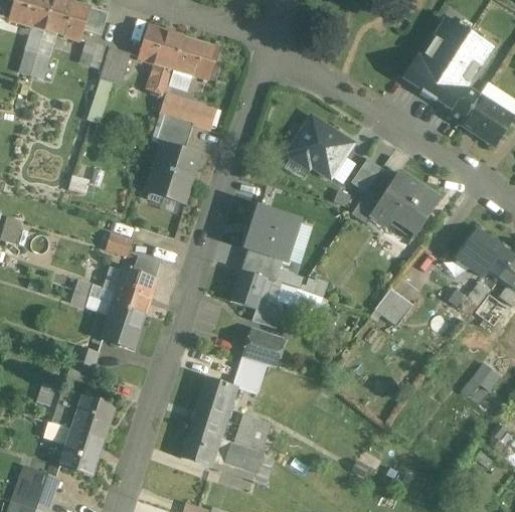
[(14,0),(9,17),(33,24),(44,27),(45,27),(52,0),(14,0)]
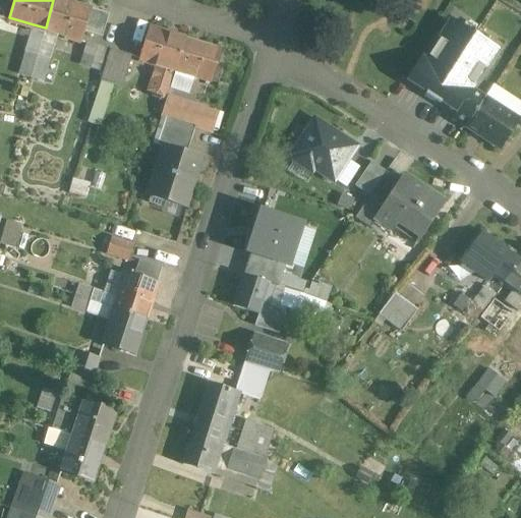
[(110,10),(74,0),(53,0),(46,27),(57,32),(81,39),(84,27),(103,33),(110,10)]
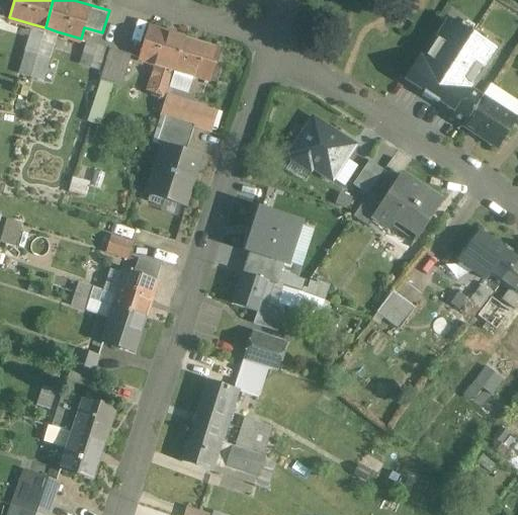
[(497,47),(447,14),(405,79),(452,109),(449,113),(463,123),(483,94),(470,87),(497,47)]
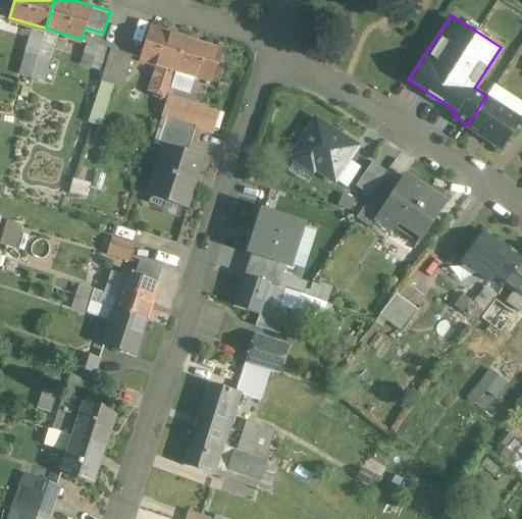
[(45,28),(34,24),(27,49),(38,53),(45,28)]
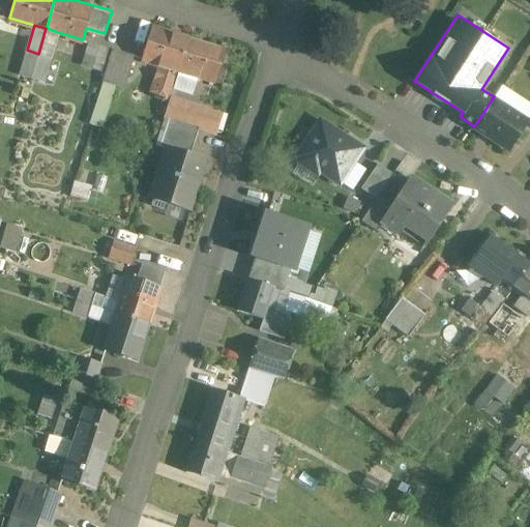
[(190,36),(155,25),(145,58),(160,63),(151,89),(156,94),(164,96),(164,97),(167,98),(167,97),(171,98),(171,97),(172,94),(175,85),(190,36)]
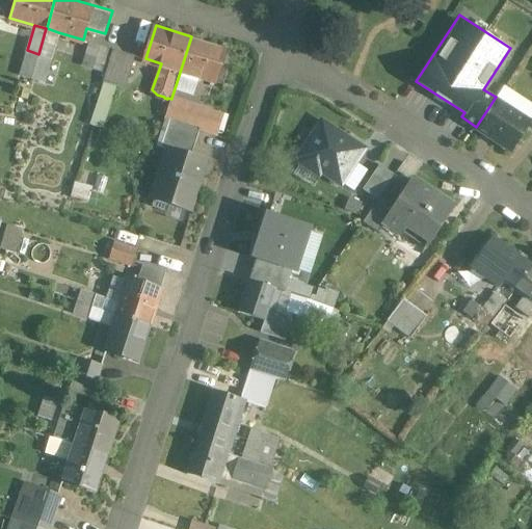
[(47,28),(46,28),(38,54),(51,58),(58,32),(47,28)]
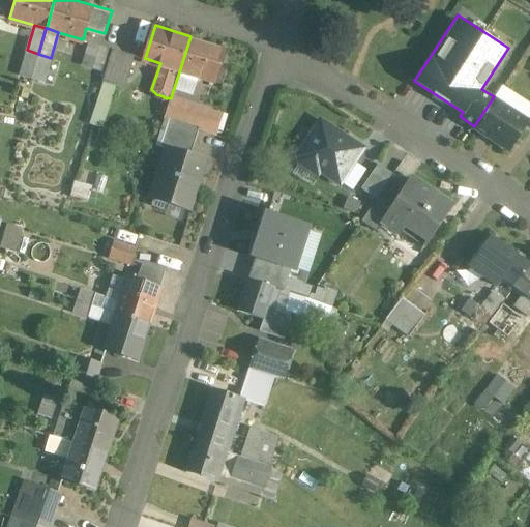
[(226,48),(190,36),(175,85),(195,91),(200,76),(215,81),(226,48)]
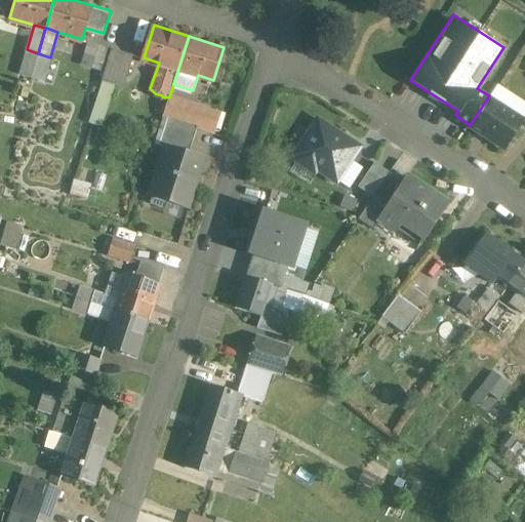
[(113,48),(90,40),(83,63),(106,70),(113,48)]
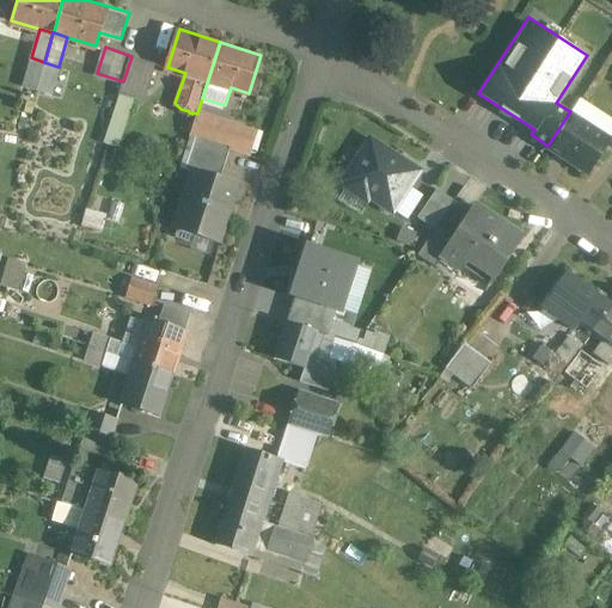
[(132,56),(123,81),(121,88),(132,92),(145,96),(155,63),(132,56)]
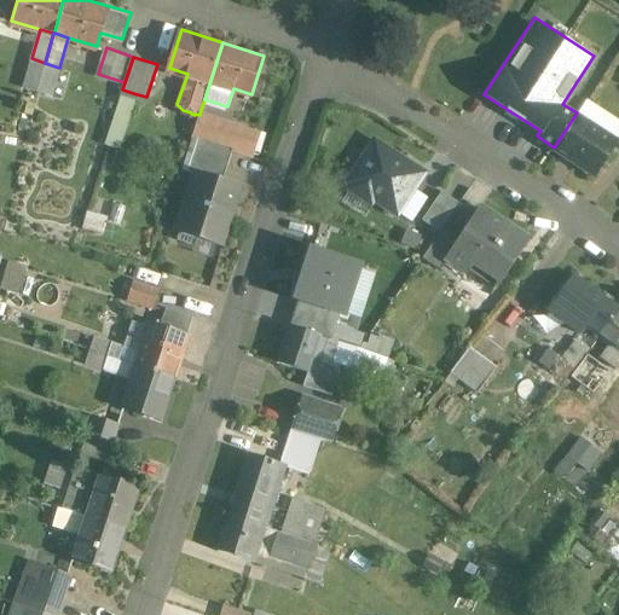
[(45,63),(32,58),(23,85),(36,90),(45,63)]
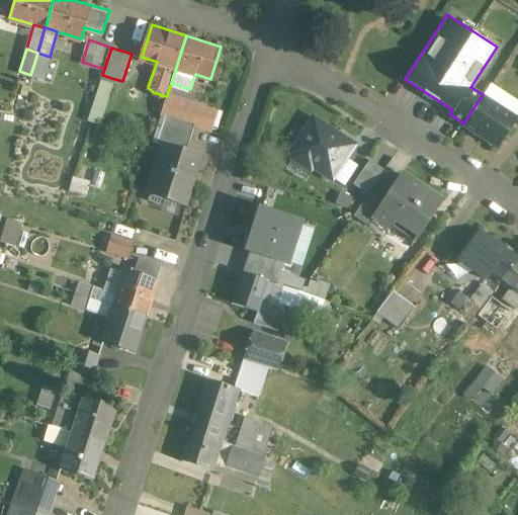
[(37,53),(30,75),(44,78),(50,57),(37,53)]
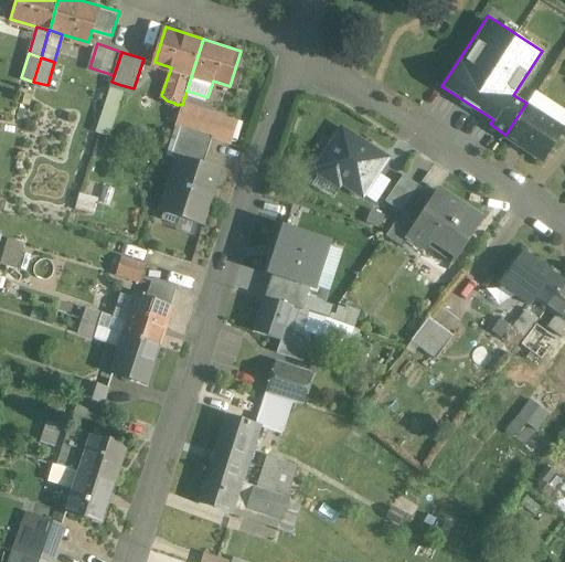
[(121,85),(112,82),(92,144),(100,147),(121,85)]
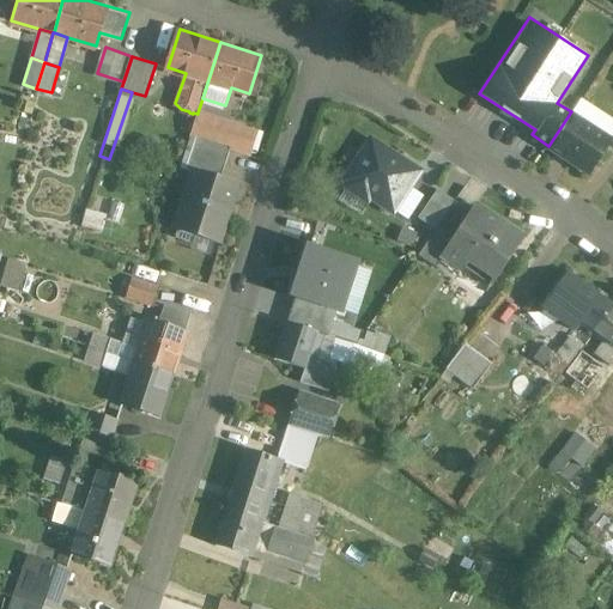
[(259,131),(199,109),(198,113),(234,125),(228,141),(232,142),(230,147),(250,156),(259,131)]
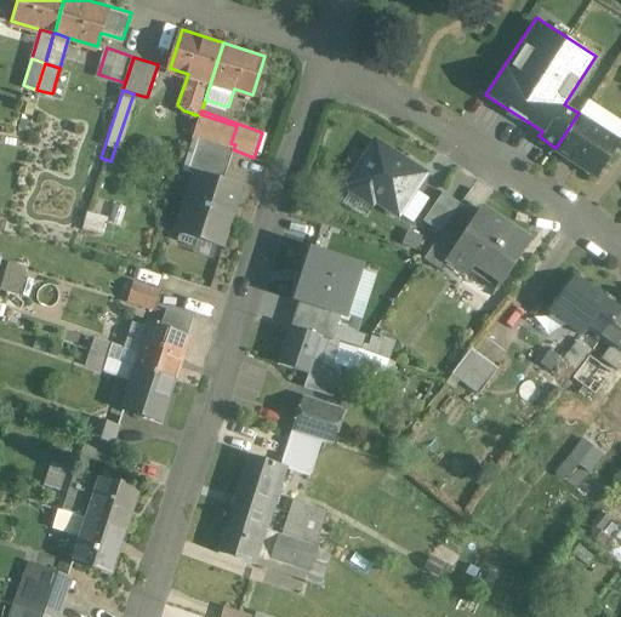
[(579,113),(556,148),(596,173),(619,140),(579,113)]
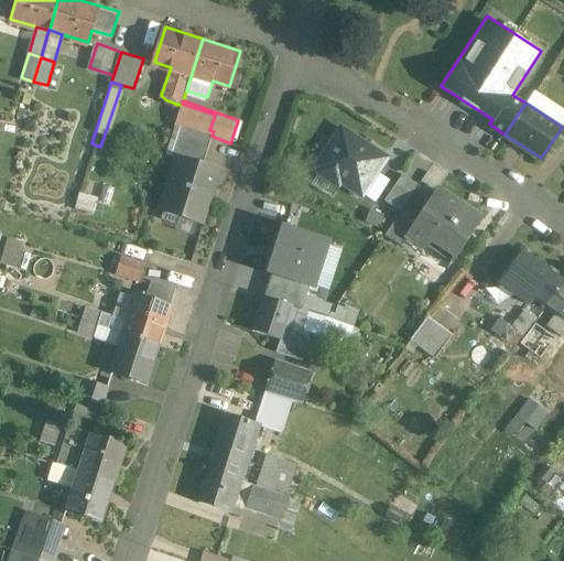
[(215,115),(182,104),(182,105),(176,120),(181,122),(209,130),(215,115)]
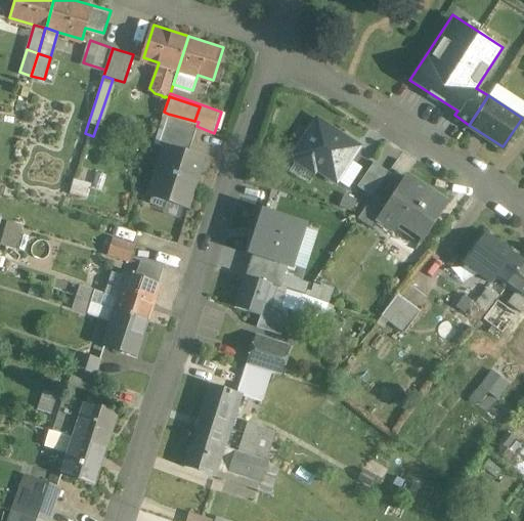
[(194,121),(168,114),(163,128),(192,137),(197,126),(199,122),(194,121)]
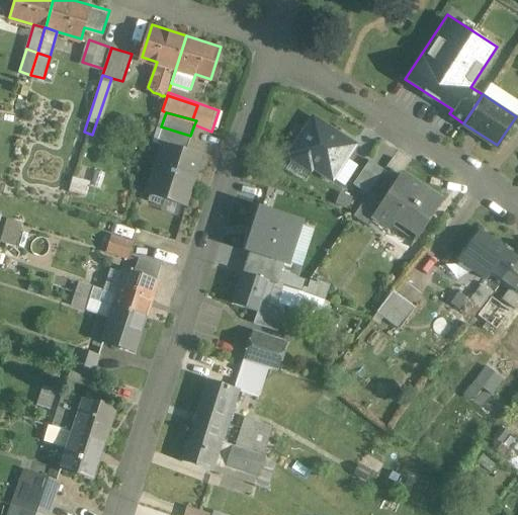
[(357,143),(312,113),(286,152),(289,154),(287,157),(311,172),(313,169),(332,181),(357,143)]
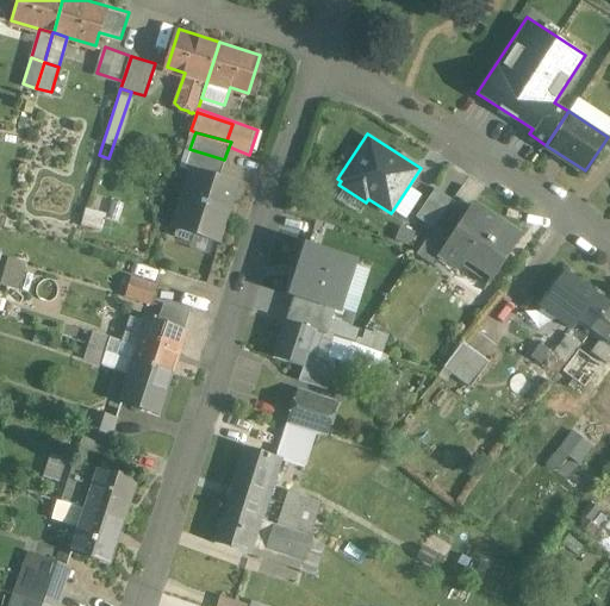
[(224,160),(190,149),(185,166),(194,169),(194,167),(219,175),(224,160)]
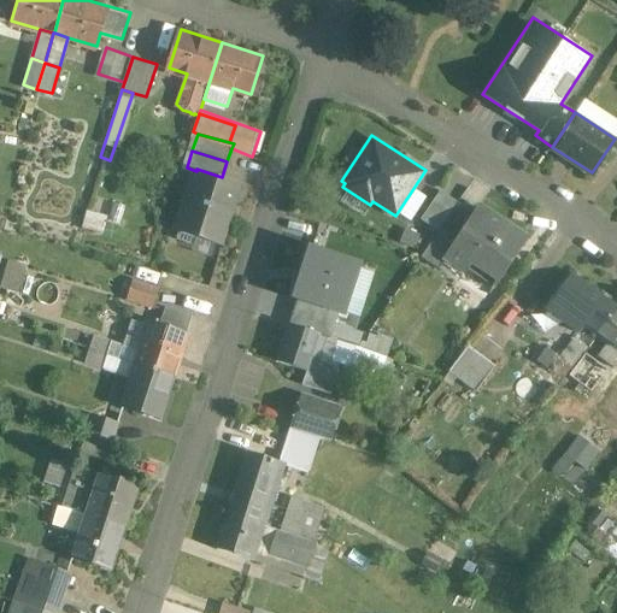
[(222,177),(197,169),(197,171),(176,235),(193,241),(195,234),(217,241),(235,182),(222,177)]
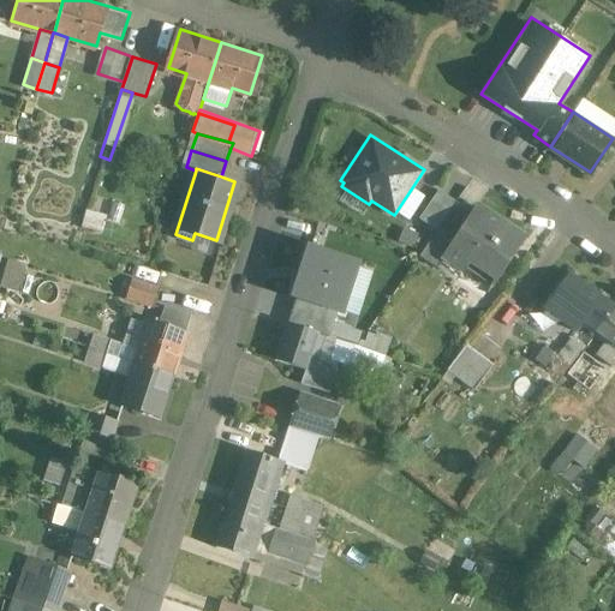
[(441,184),(418,217),(435,228),(458,196),(441,184)]
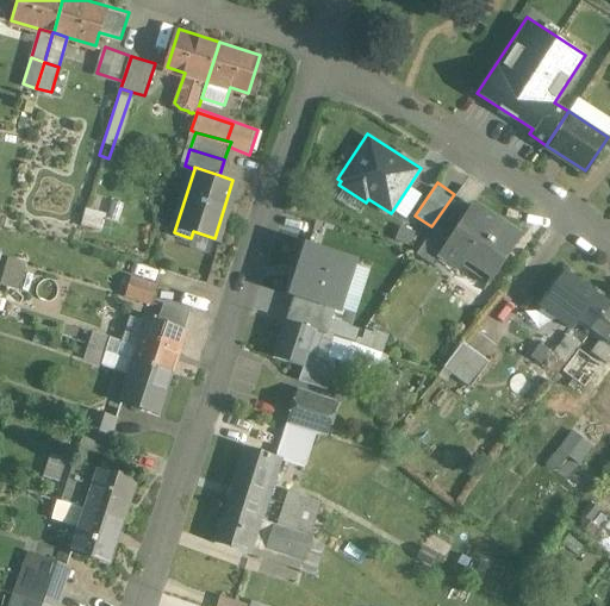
[(452,235),(440,252),(441,252),(487,283),(520,236),(472,204),(452,235)]
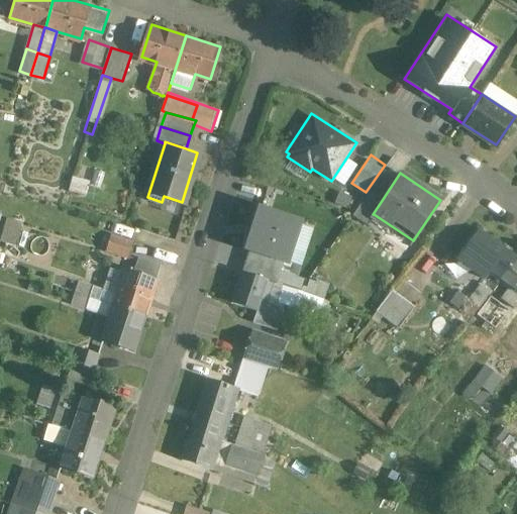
[(370,190),(352,214),(367,224),(374,214),(373,214),(383,199),(370,190)]
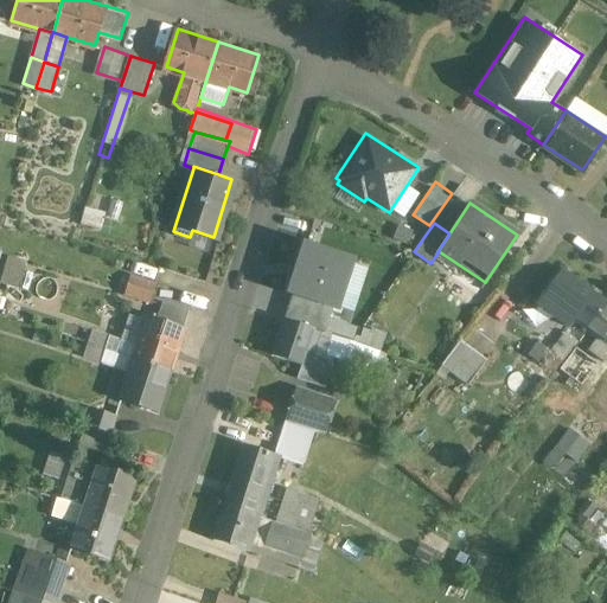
[(355,257),(302,239),(285,293),(291,295),(283,319),(319,331),(324,332),(331,308),(338,310),(355,257)]
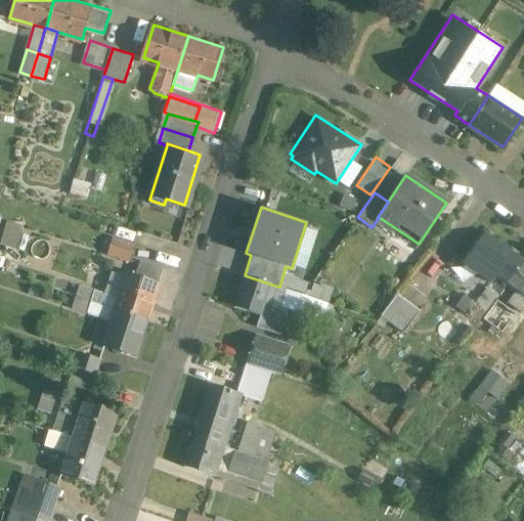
[(0,241),(16,245),(22,222),(5,218),(0,241)]
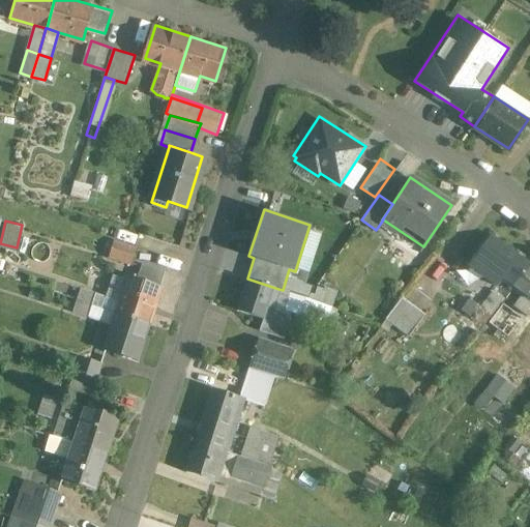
[(529,263),(491,233),(468,263),(469,264),(469,263),(494,283),(498,276),(511,287),(529,263)]
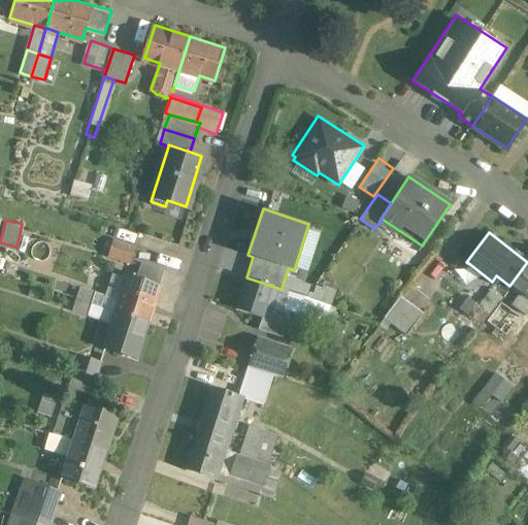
[(137,247),(113,238),(108,254),(132,262),(137,247)]
